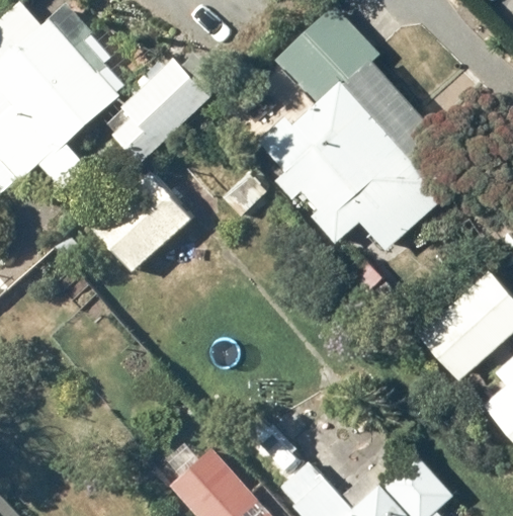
[(135,80),(66,10),(0,73),(0,92),(15,107),(0,121),(0,157),(22,180),(44,170),(61,187),(85,164),(67,146),(135,80)]
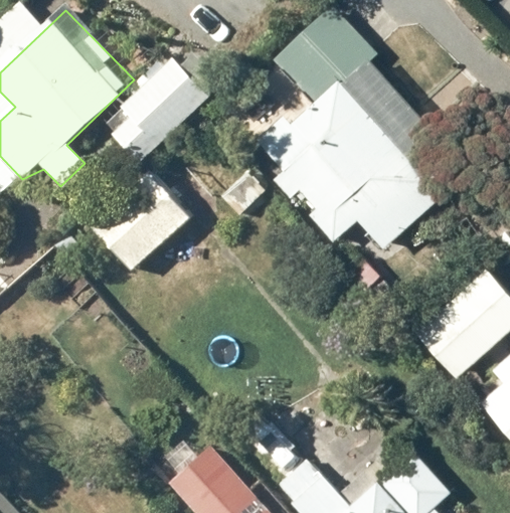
[(375,59),(330,10),(273,62),(309,102),(336,77),(344,88),(375,59)]
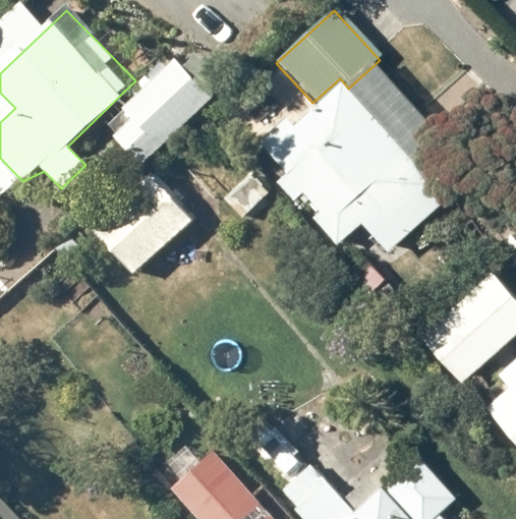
[(213,101),(172,59),(105,126),(146,168),(213,101)]
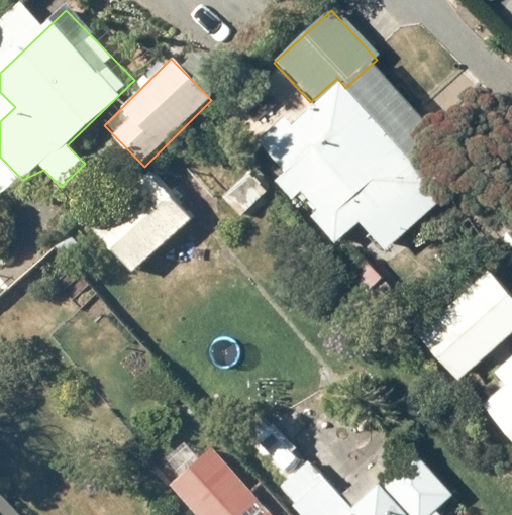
[(310,102),(293,116),(287,109),(253,138),(322,215),(317,219),(337,241),(363,219),(387,246),(443,196),(345,88),(337,78),(310,102)]
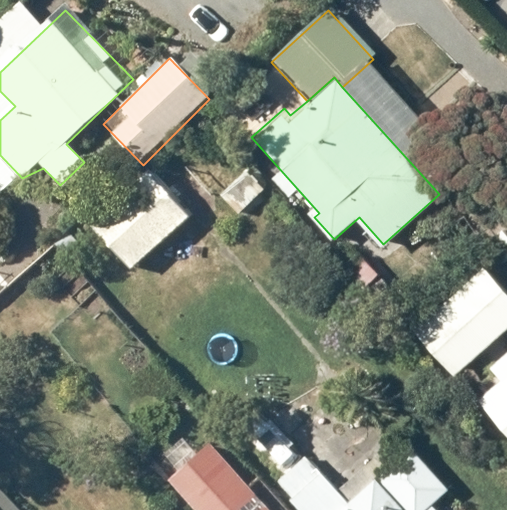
[(133,270),(186,220),(136,167),(83,217),(133,270)]
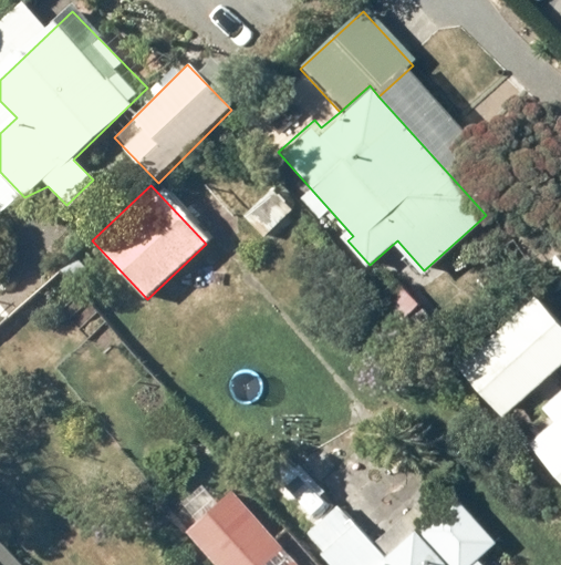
[(560,318),(538,293),(450,371),(496,422),(560,363),(560,318)]
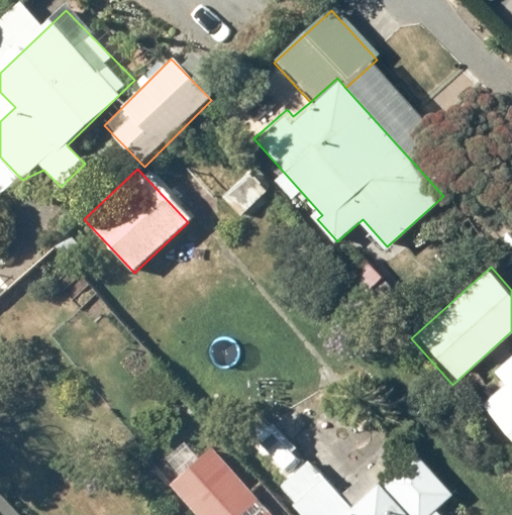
[(511,353),(491,373),(500,391),(478,412),(511,447),(511,353)]
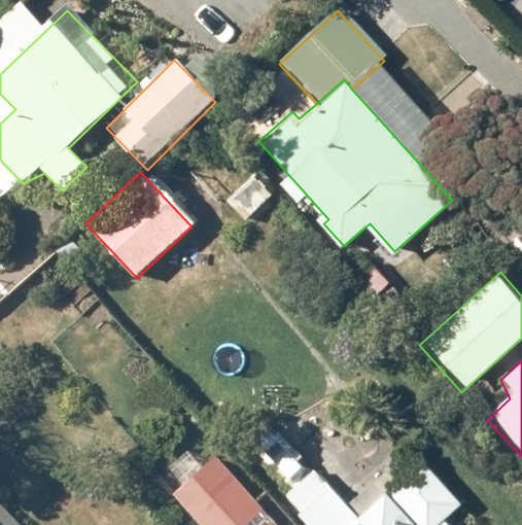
[(274,429),(244,456),(306,524),(461,524),(472,516),(426,465),(361,524),(359,524),(274,429)]
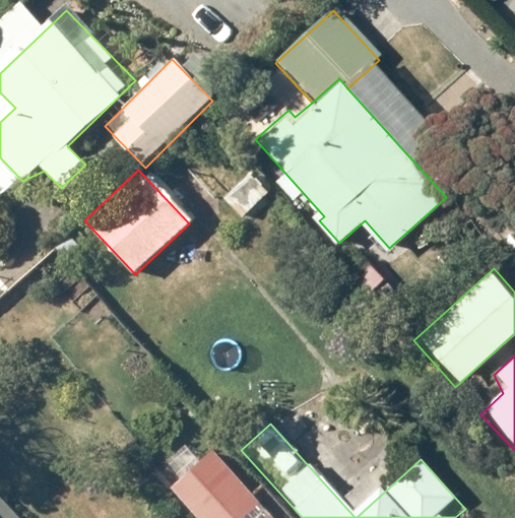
[(270,517),(212,449),(168,488),(192,517),(270,517)]
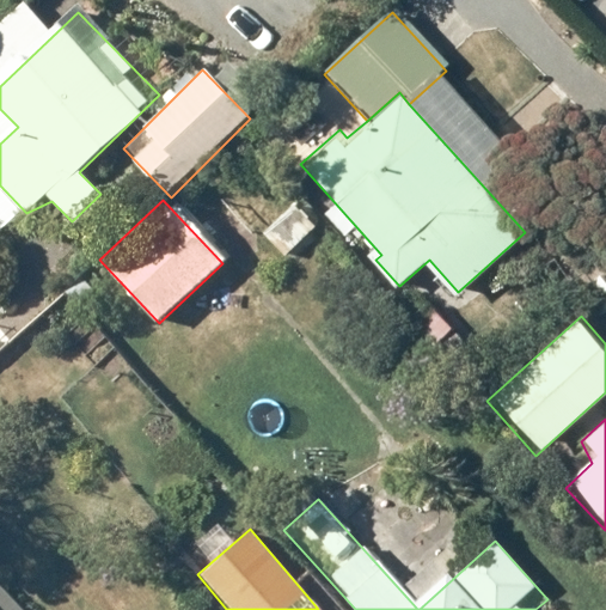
All buildings are outlined.
